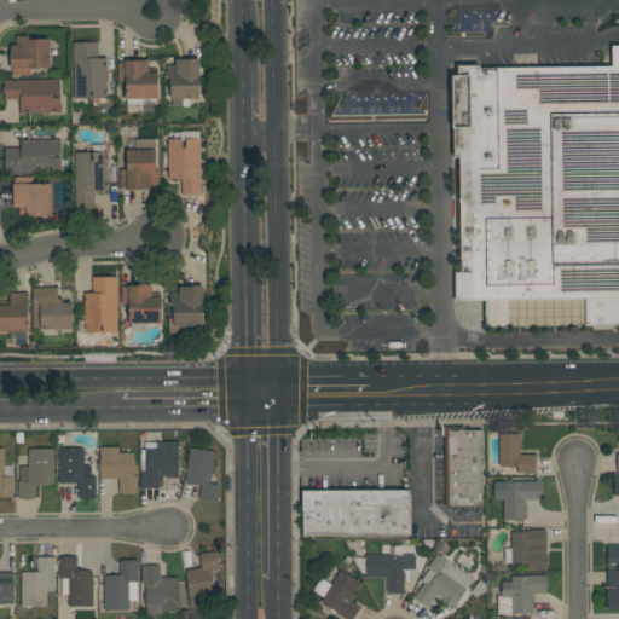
[(32,69),(32,75),(12,75),(12,69),(10,69),(10,50),(11,50),(11,45),(16,45),(16,36),(29,36),(29,40),(50,40),(51,69),(32,69)]
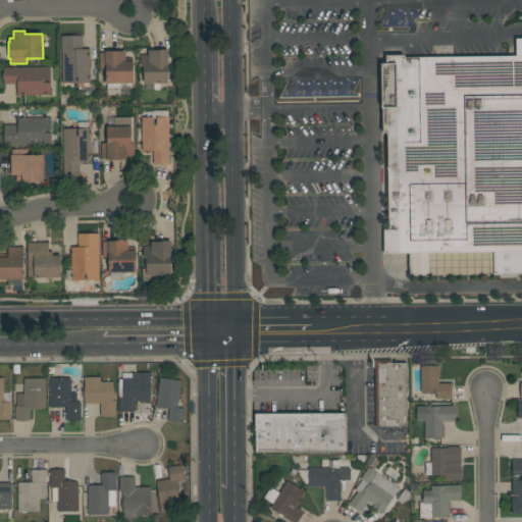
[(62,52),(61,52),(61,36),(83,36),(83,49),(90,49),(90,83),(77,83),(77,81),(74,81),(74,84),(62,84),(62,52)]
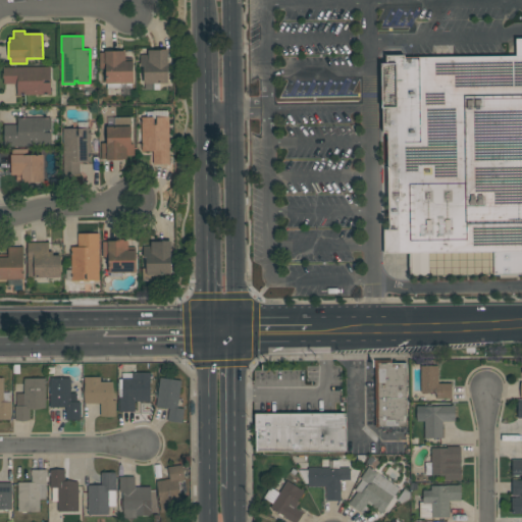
[(521,273),(430,275),(430,277),(409,277),(409,254),(383,254),(383,229),(388,229),(387,133),(382,133),(381,63),(386,63),(386,55),(405,55),(405,57),(516,56),(516,39),(521,38),(521,273)]
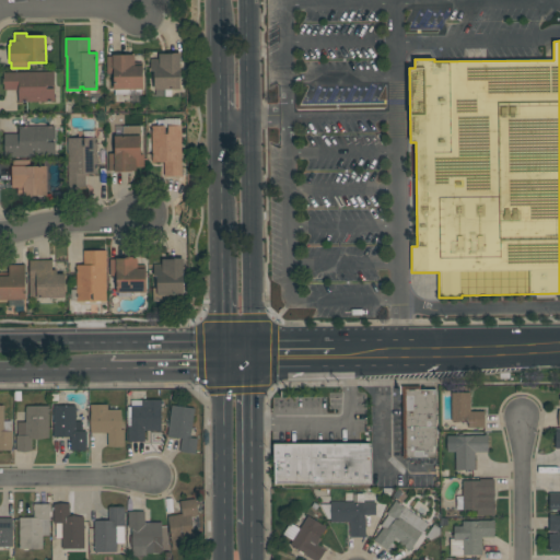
[(154,91),(154,71),(151,71),(151,59),(159,58),(159,54),(181,54),(181,58),(179,58),(181,90),(154,91)]
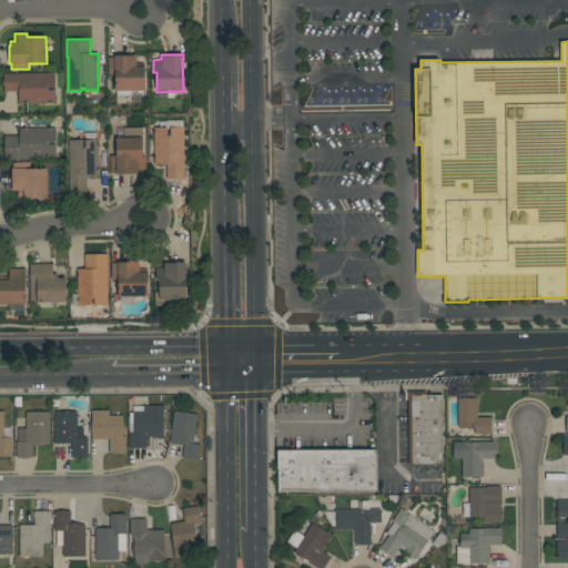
[(137,63),(144,63),(145,78),(146,78),(146,89),(145,89),(145,91),(143,91),(143,97),(117,97),(117,91),(115,91),(115,74),(109,74),(109,58),(114,58),(114,57),(137,56),(137,63)]
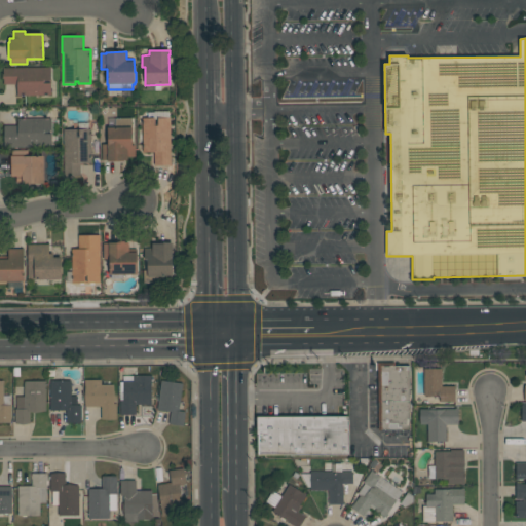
[(16,84),(3,85),(3,79),(3,74),(3,69),(50,68),(50,80),(43,80),(43,83),(50,83),(50,96),(17,96),(16,84)]
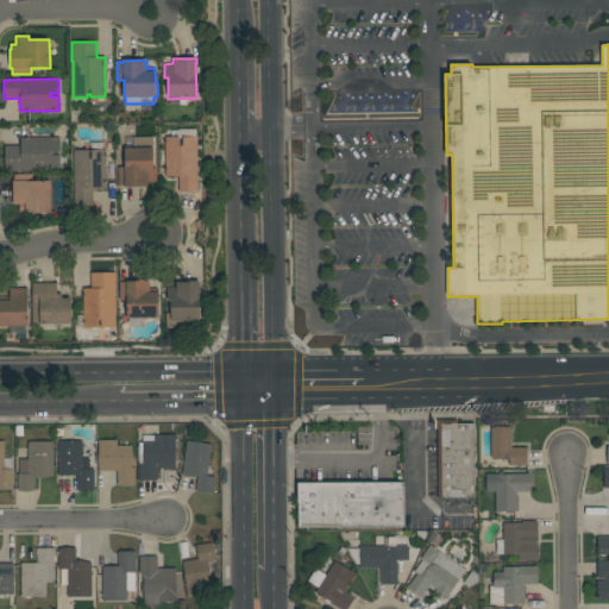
[(198,192),(179,192),(179,176),(165,176),(164,137),(171,137),(171,130),(179,130),(179,145),(182,145),(182,137),(196,136),(198,192)]
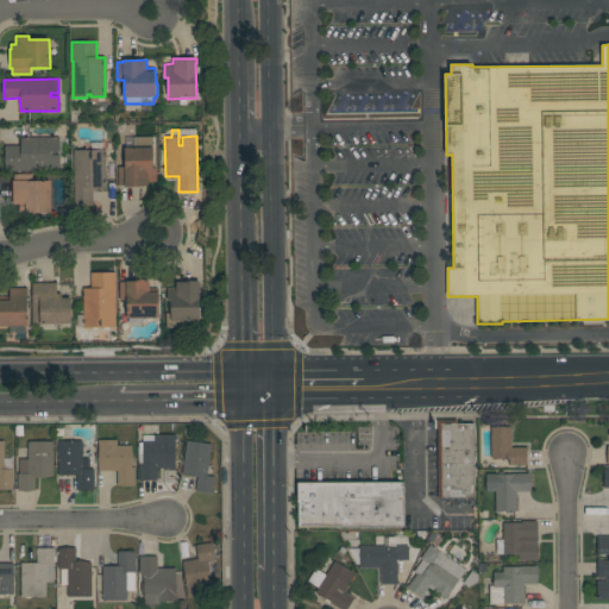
[(5,146),(20,145),(20,138),(60,137),(60,151),(51,151),(51,155),(60,155),(60,170),(5,170),(5,146)]
